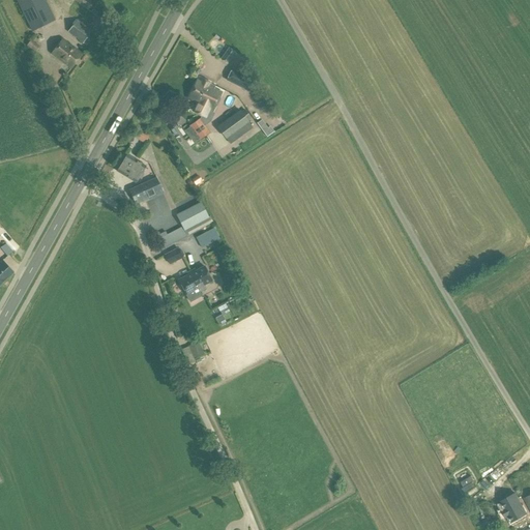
[(46,0),(16,0),(31,32),(56,21),(46,0)]
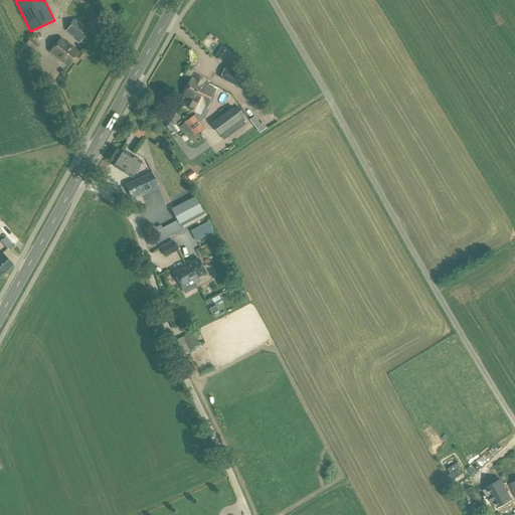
[(89,0),(71,0),(86,11),(92,2),(89,0)]
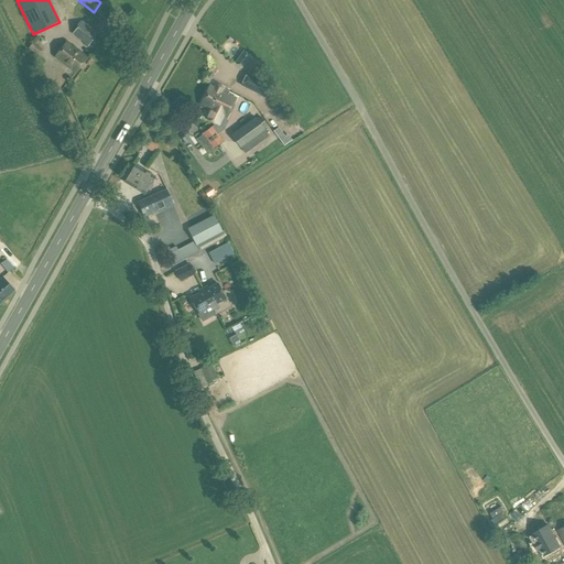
[(83,21),(72,34),(88,46),(98,33),(83,21)]
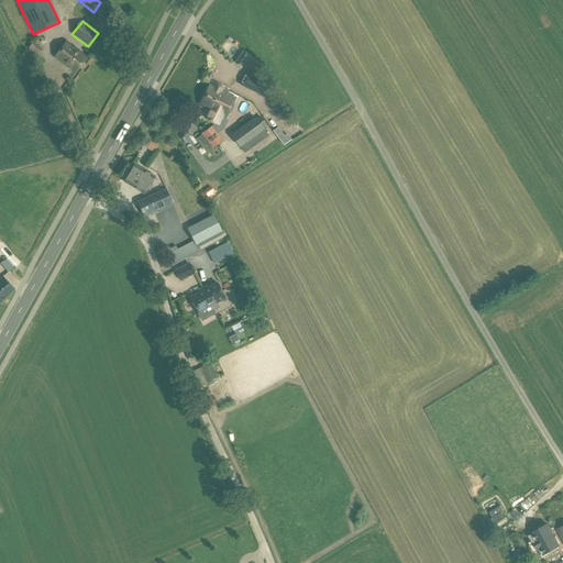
[(42,50),(32,42),(28,48),(36,56),(42,50)]
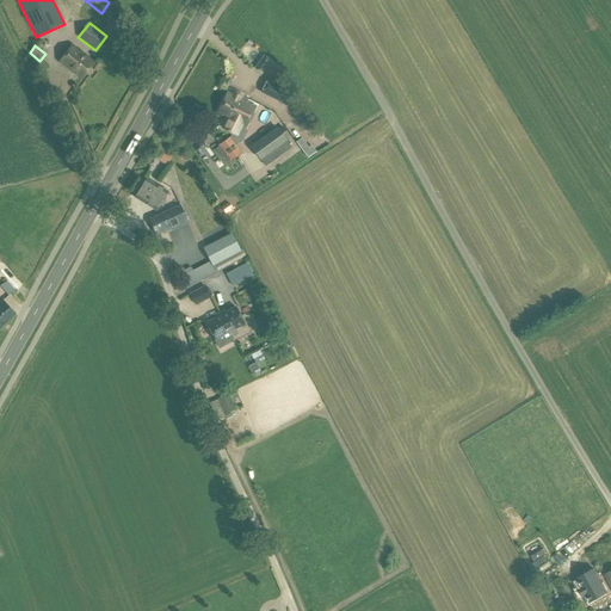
[(72,45),(59,63),(82,80),(96,62),(72,45)]
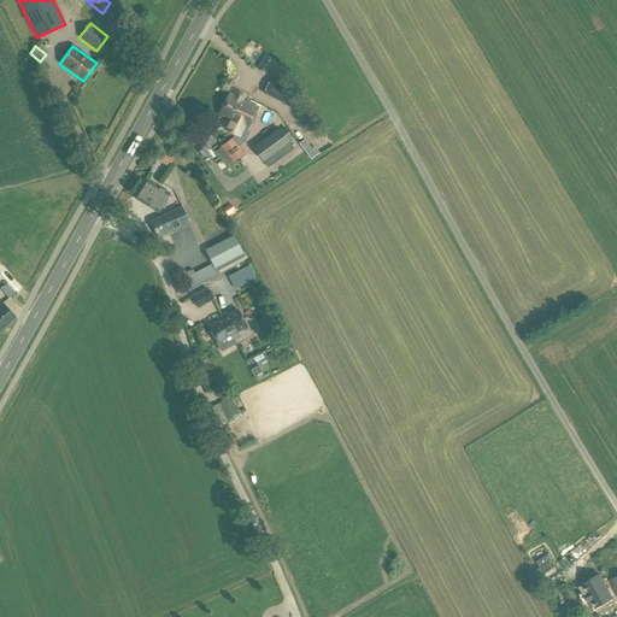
[(265,57),(258,69),(265,74),(274,62),(265,57)]
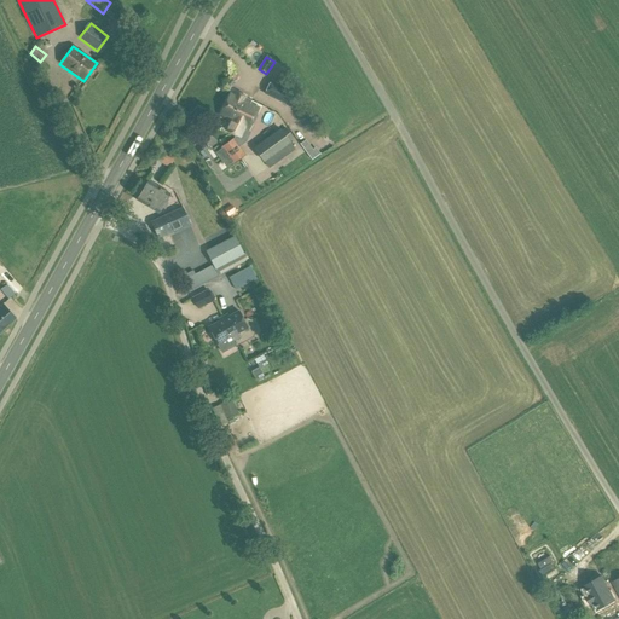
[(271,81),(265,94),(290,108),(298,94),(271,81)]
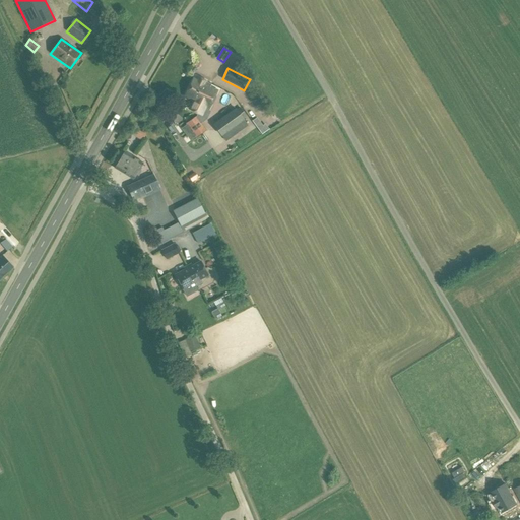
[(194,79),(185,96),(193,102),(189,110),(202,116),(206,108),(208,109),(217,91),(205,85),(206,82),(199,78),(197,81),(194,79)]
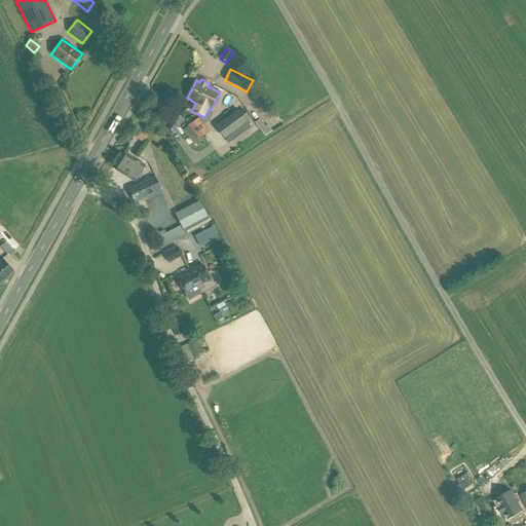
[(238,111),(216,126),(223,138),(246,121),(246,120),(249,118),(242,110),(239,112),(238,111)]
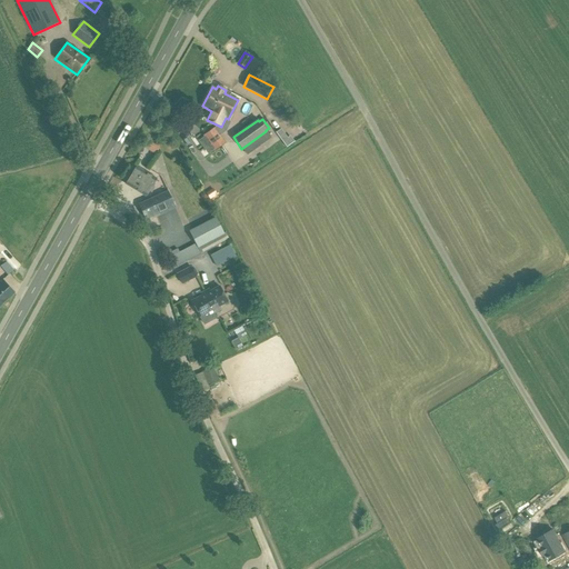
[(215,128),(205,135),(215,149),(225,142),(215,128)]
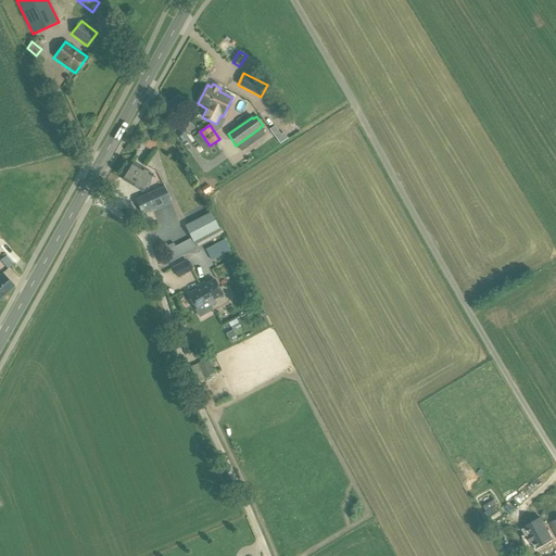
[(194,146),(187,151),(190,156),(198,151),(194,146)]
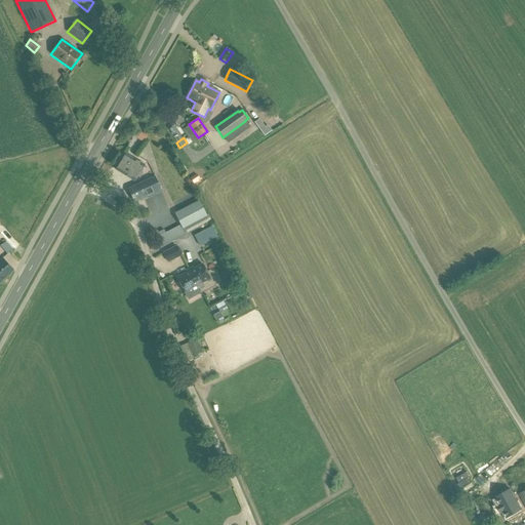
[(196,153),(186,170),(192,173),(201,156),(196,153)]
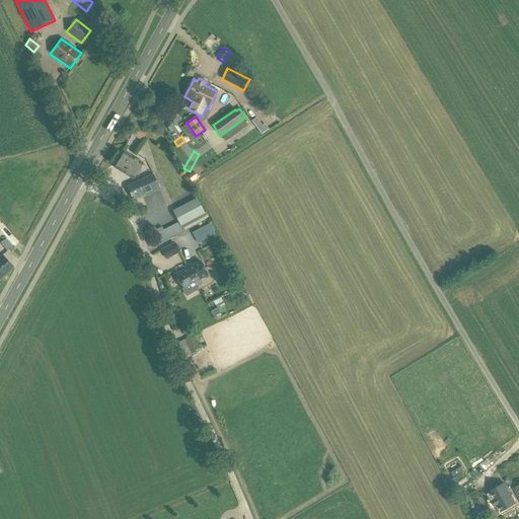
[(126,152),(116,168),(132,178),(142,162),(126,152)]
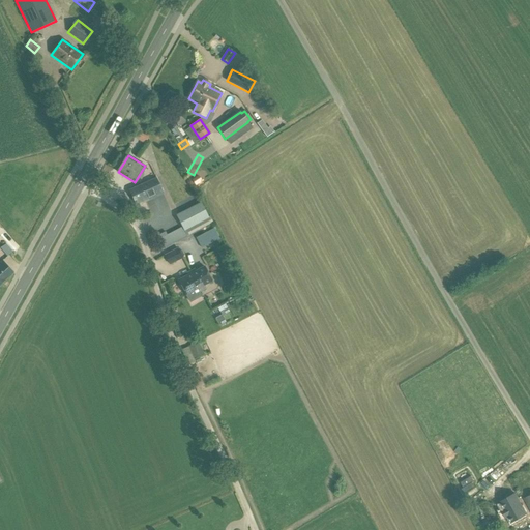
[(156,177),(130,188),(138,205),(164,195),(156,177)]
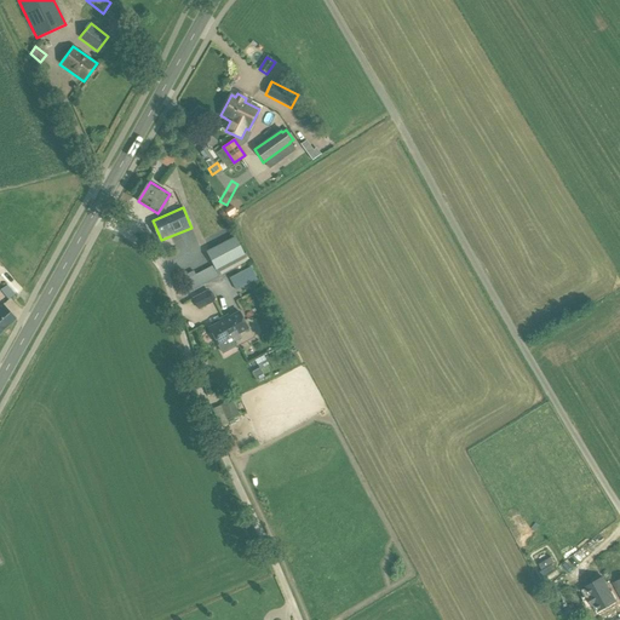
[(247,260),(235,236),(206,252),(217,270),(219,275),(235,267),(247,260)]
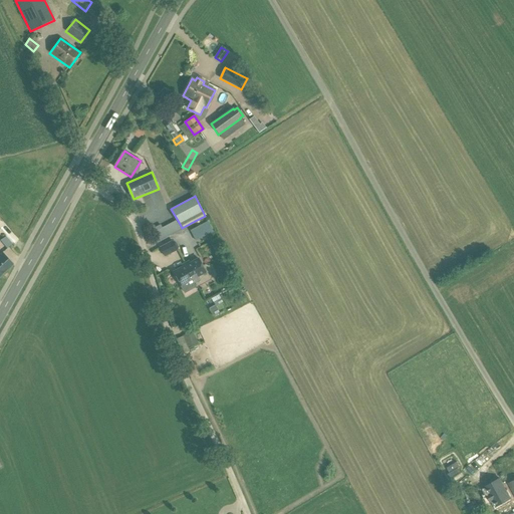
[(196,240),(213,232),(207,222),(198,226),(191,230),(196,240)]
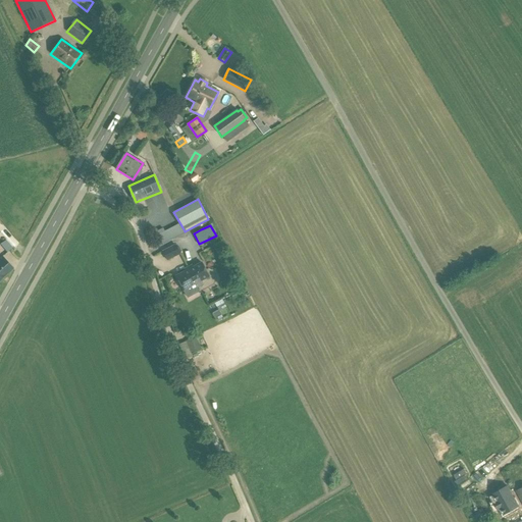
[(176,245),(164,251),(169,261),(181,254),(176,245)]
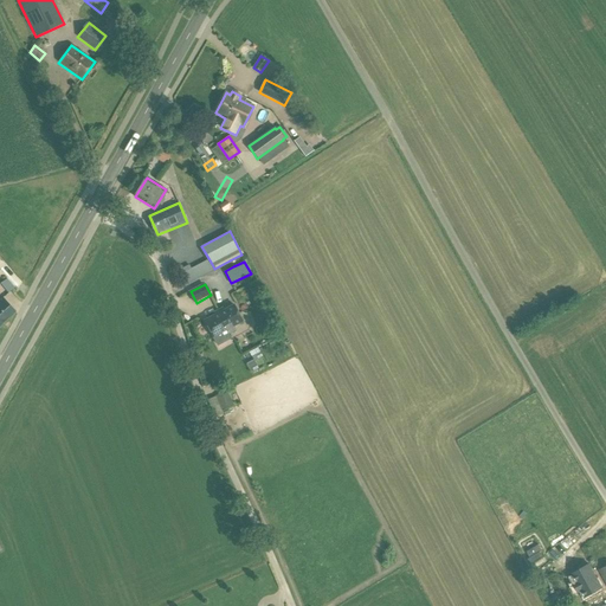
[(2,298),(0,300),(0,326),(15,311),(2,298)]
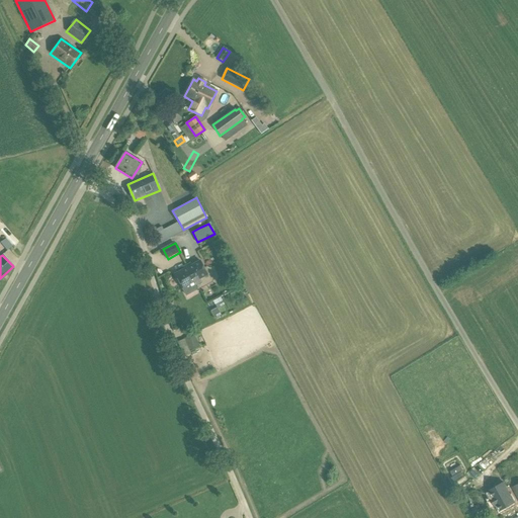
[(200,261),(187,268),(197,286),(202,284),(200,279),(207,275),(200,261)]
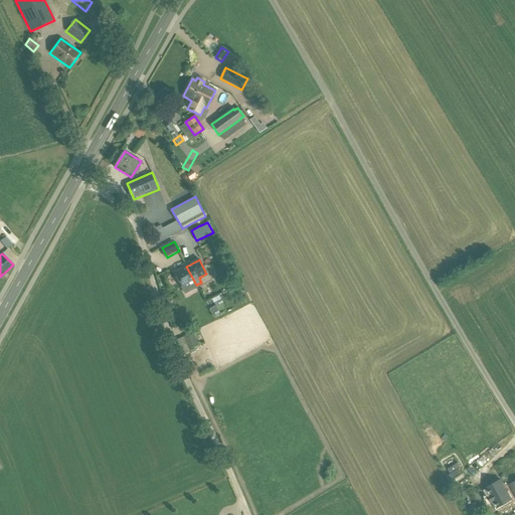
[(196,285),(186,267),(174,273),(185,294),(197,287),(196,285)]
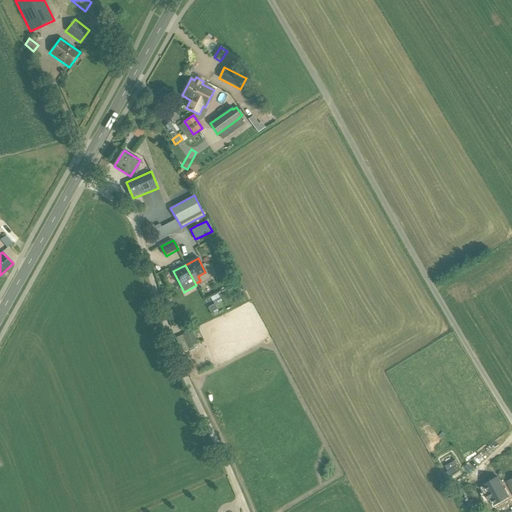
[(183,335),(176,338),(181,350),(188,347),(183,335)]
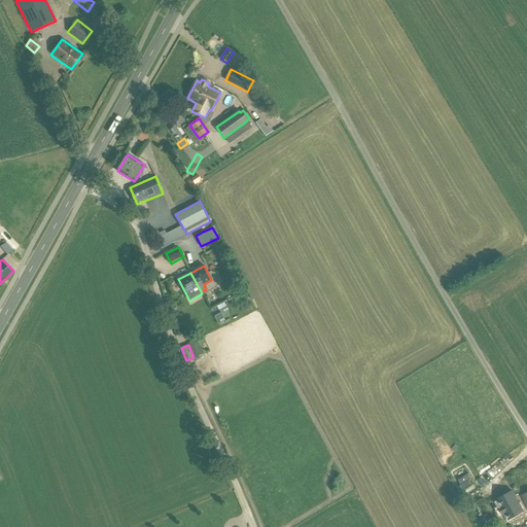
[(524,513),(513,491),(497,499),(501,506),(498,507),(502,515),(504,514),(508,521),(524,513)]
